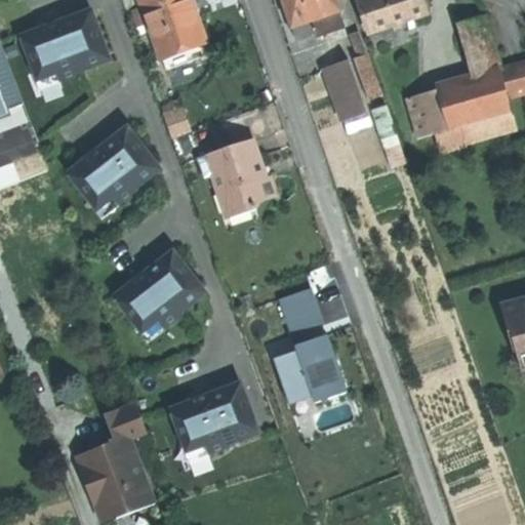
[(190,0),(143,0),(140,1),(163,61),(206,45),(195,14),(190,0)]
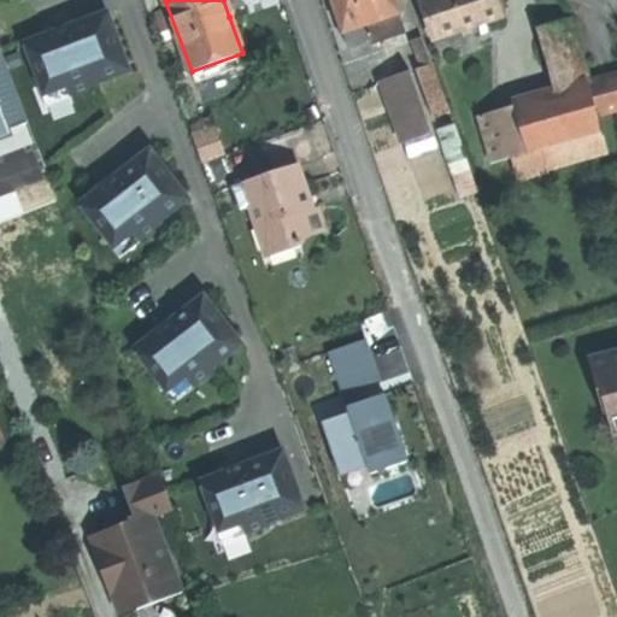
[(331,0),(346,46),(393,31),(387,15),(397,12),(393,0),(331,0)]
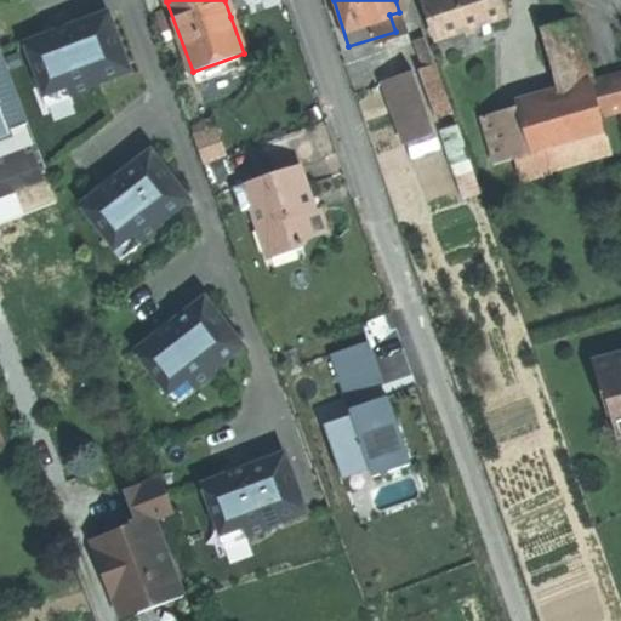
[(422,0),(436,36),(502,13),(497,0),(422,0)]
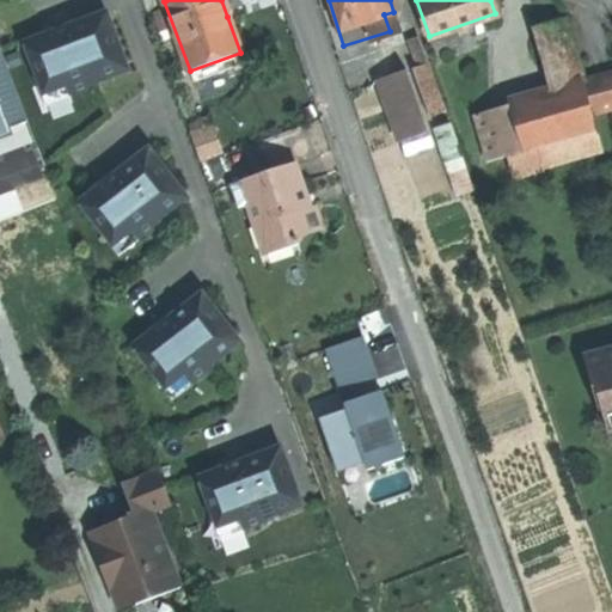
[(398,29),(393,12),(384,14),(390,31),(398,29)]
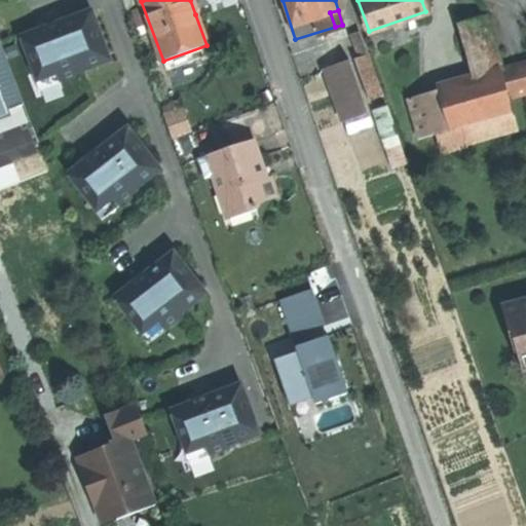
[(49,31),(23,41),(36,78),(58,76),(62,86),(85,78),(84,75),(113,65),(100,28),(95,13),(65,25),(64,22),(47,27),(49,31)]
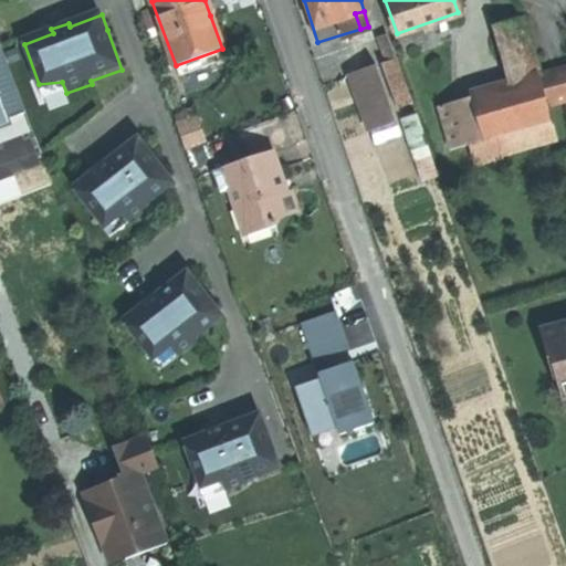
[(493,25),(511,85),(538,77),(541,77),(540,73),(523,17),(493,25)]
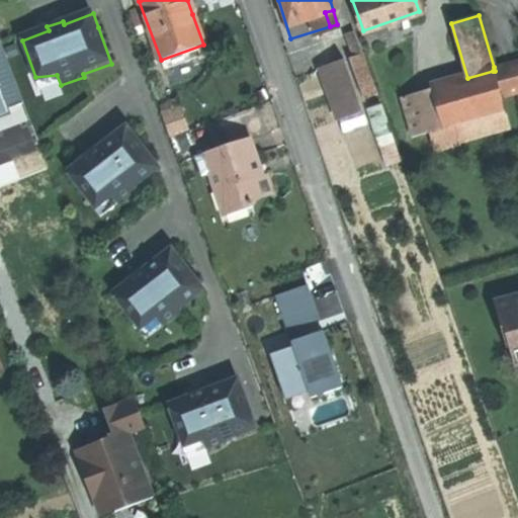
[(0,45),(0,90),(15,85),(0,45)]
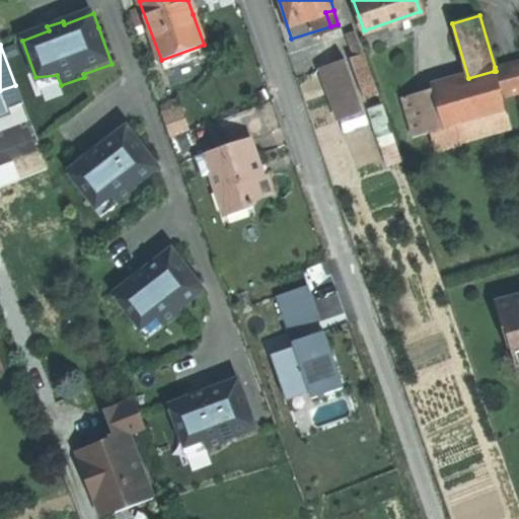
[(204,45),(161,60),(165,72),(209,57),(204,45)]
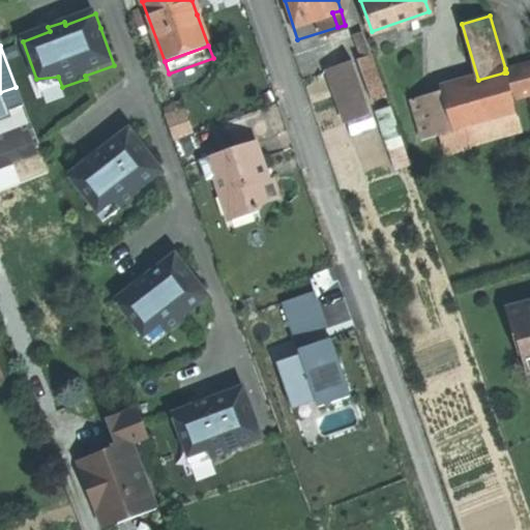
[(384,95),(370,54),(356,59),(371,99),(384,95)]
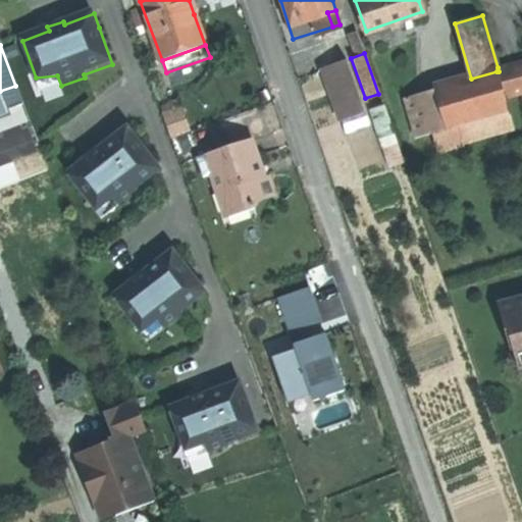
[(363,109),(346,59),(323,67),(340,117),(363,109)]
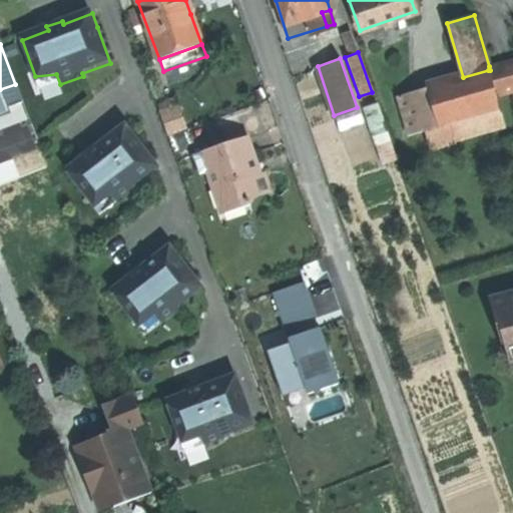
[(509,93),(512,91),(512,58),(489,66),(490,70),(488,70),(496,97),(509,93)]
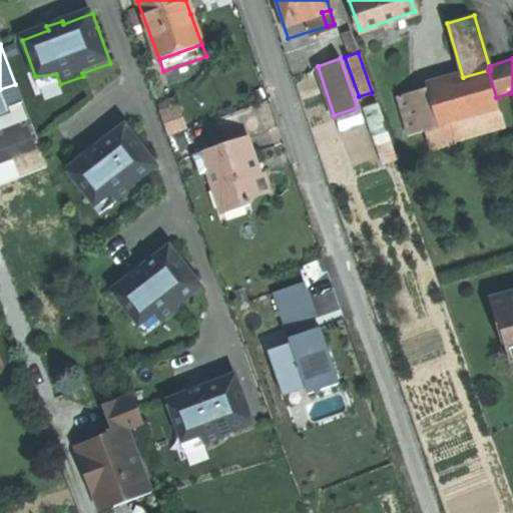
[(448,122),(499,108),(496,97),(488,70),(463,77),(426,88),(436,126),(448,122)]
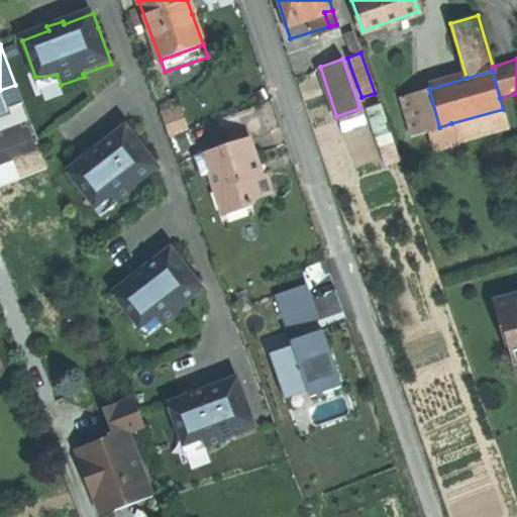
[(35,77),(40,92),(61,85),(57,75),(35,77)]
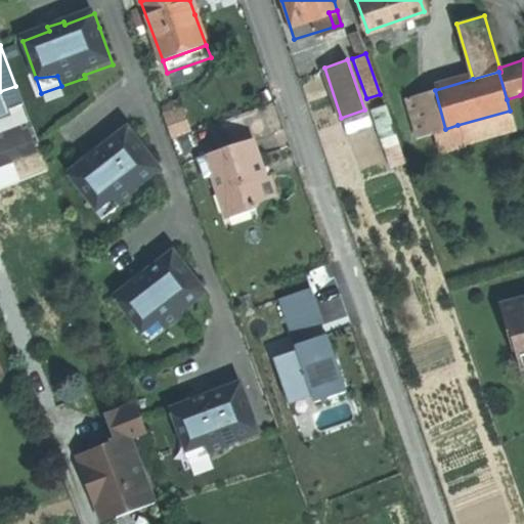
[(433,132),(445,129),(435,90),(405,99),(417,137),(433,132)]
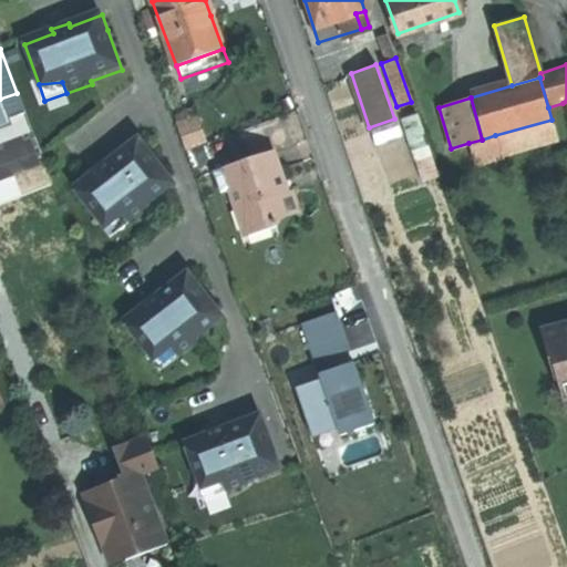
[(394,119),(369,127),(374,143),(399,134),(394,119)]
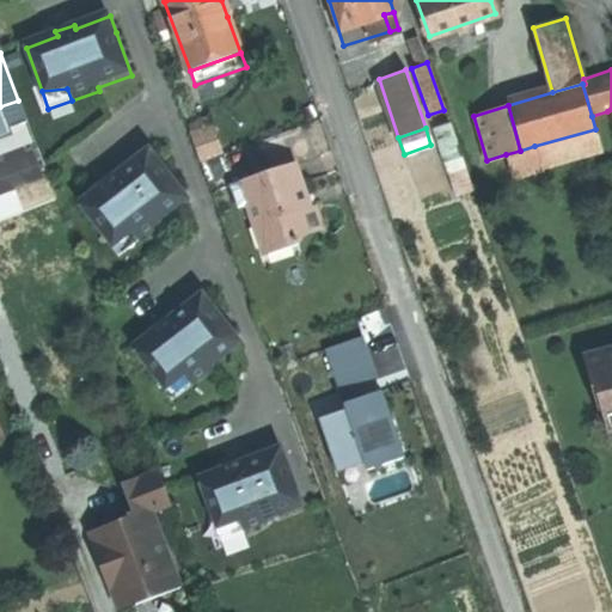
[(595,129),(534,146),(540,165),(600,147),(595,129)]
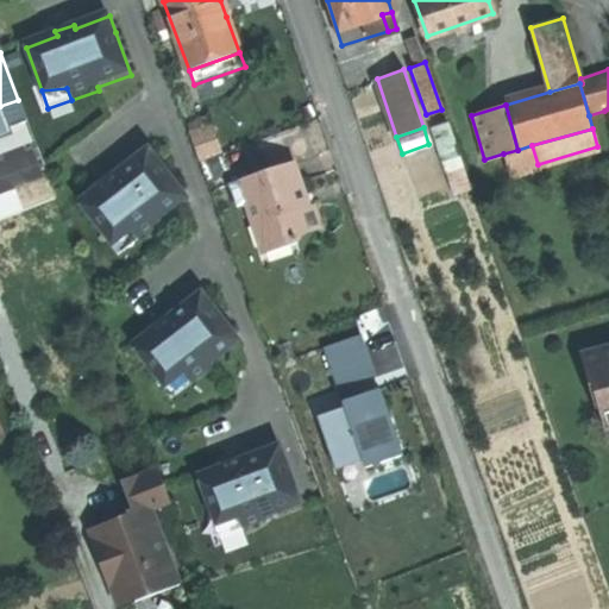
[(518,150),(503,154),(508,173),(538,164),(532,145),(518,150)]
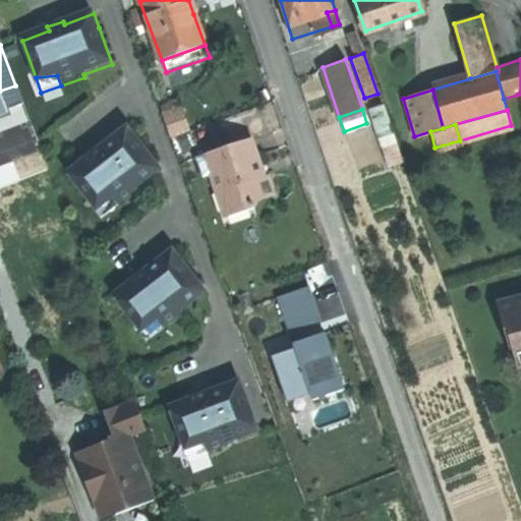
[(69,176),(93,208),(113,198),(120,208),(138,192),(137,190),(162,171),(143,148),(129,129),(105,149),(102,146),(89,156),(92,159),(69,176)]
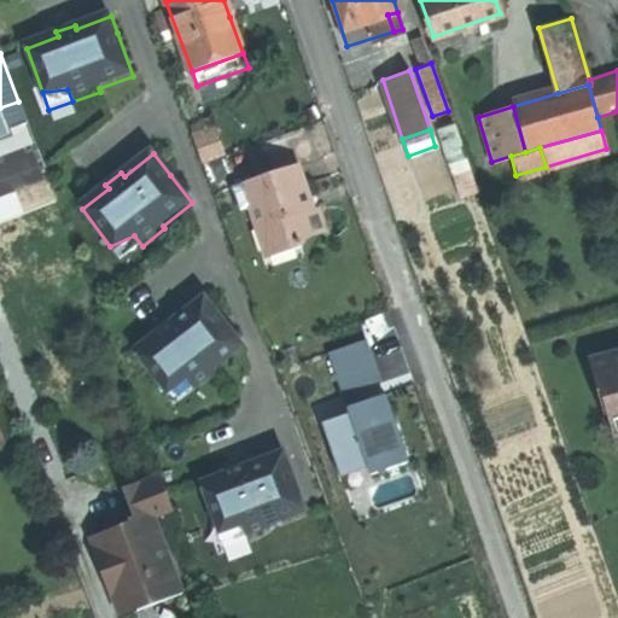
[(298,169),(245,188),(252,211),(260,231),(269,228),(278,251),(302,243),(314,238),(304,213),(313,210),(305,190),(298,169)]
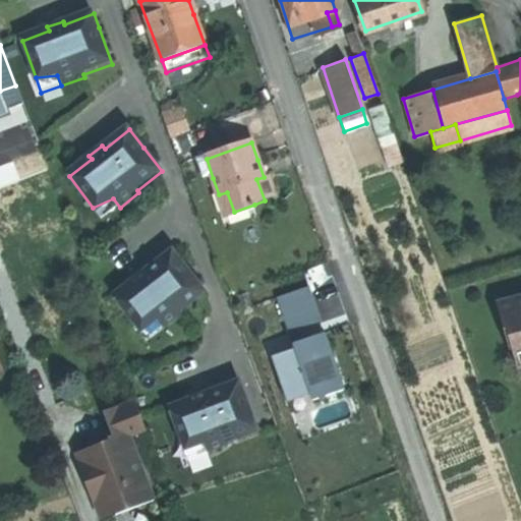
[(213,178),(207,159),(197,162),(205,181),(213,178)]
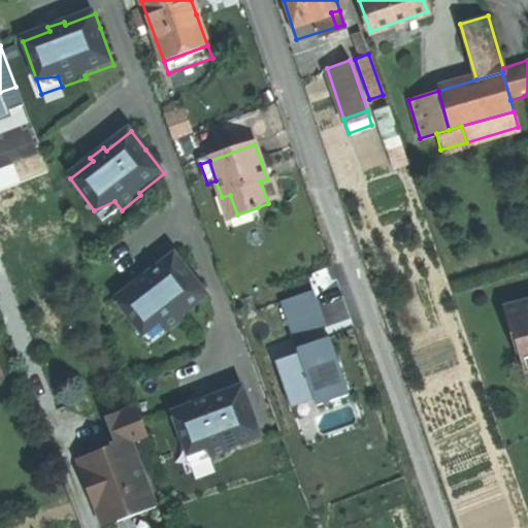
[(260,182),(268,203),(281,199),(272,177),(267,179),(260,182)]
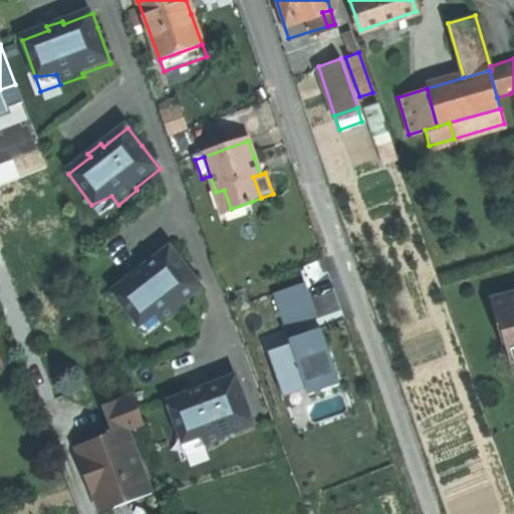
[(224,190),(216,192),(225,217),(253,207),(251,202),(231,209),(224,190)]
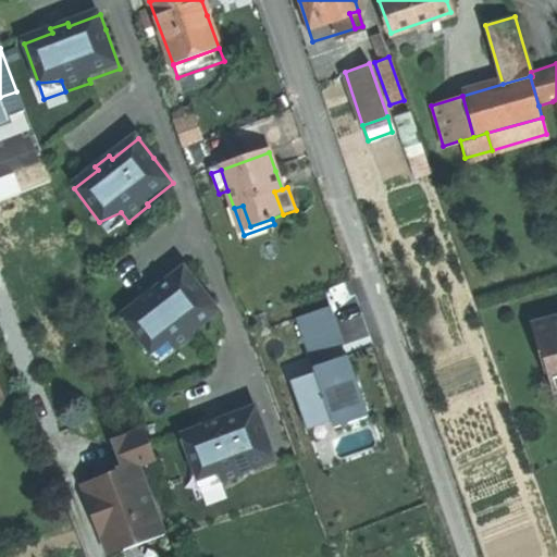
[(121,212),(99,222),(111,236),(128,222),(121,212)]
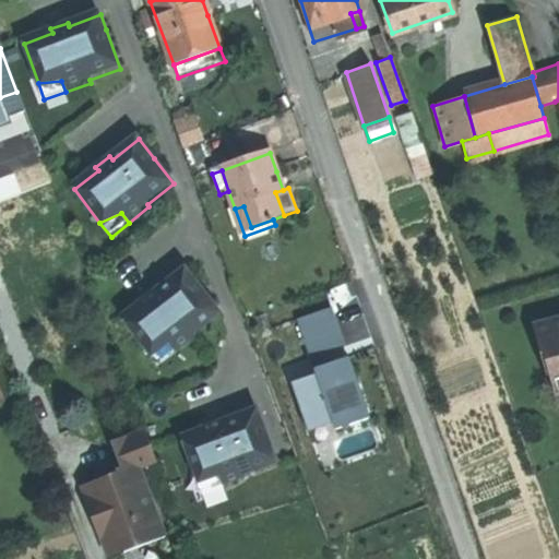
[(203,292),(187,270),(161,290),(158,287),(144,299),(146,301),(122,321),(149,354),(169,345),(177,355),(198,339),(195,336),(222,316),(203,292)]
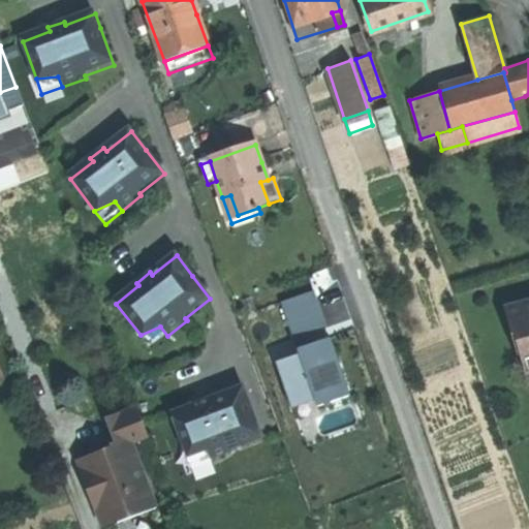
[(313,289),(280,300),(292,336),(325,325),(313,289)]
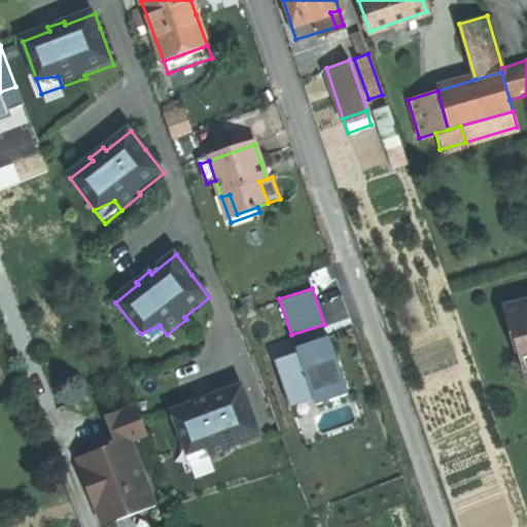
[(526,296),(500,305),(513,348),(515,347),(520,367),(526,365),(526,296)]
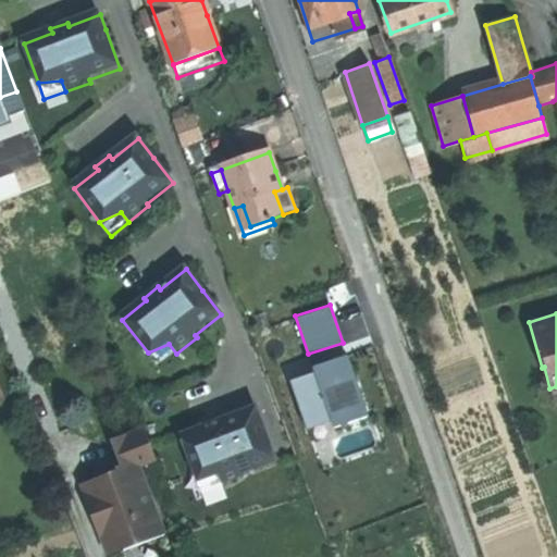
[(169,344),(148,353),(159,369),(176,354),(169,344)]
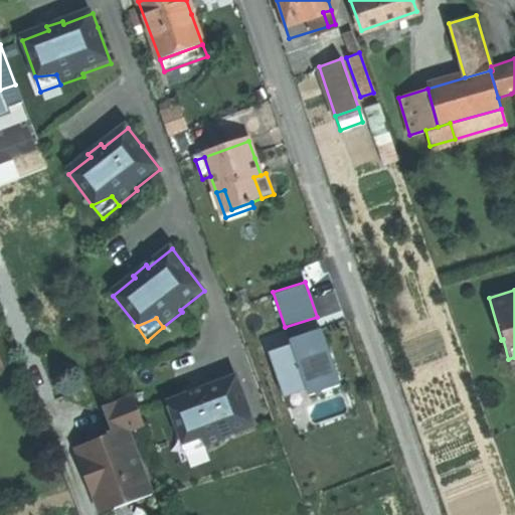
[(277,400),(336,383),(320,329),(262,346),(277,400)]
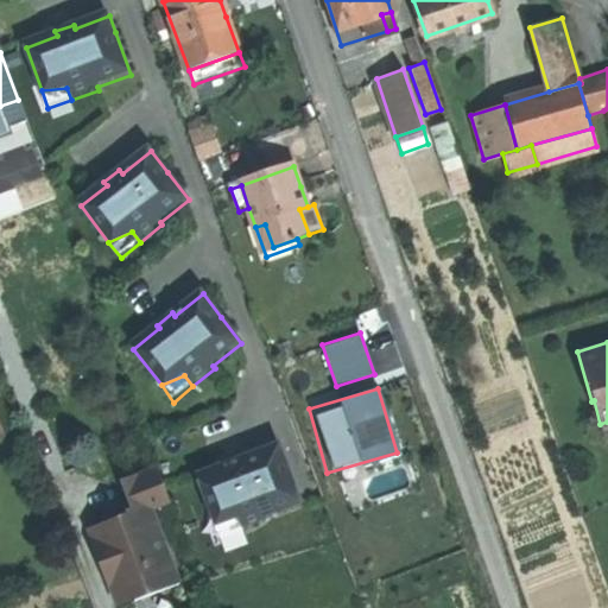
[(198,477),(215,521),(240,519),(245,531),(271,520),(270,518),(303,505),(292,475),(282,447),(247,460),(246,455),(228,462),(229,466),(198,477)]
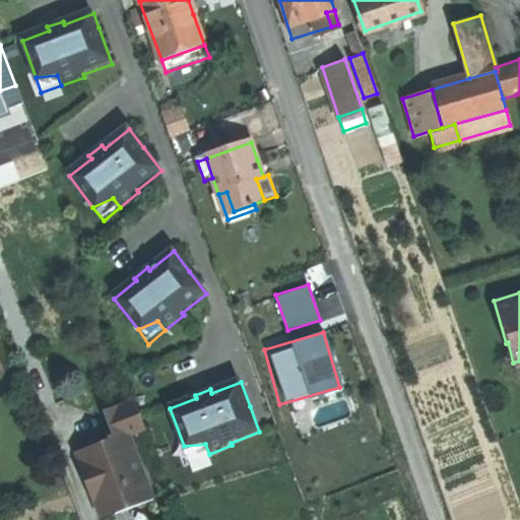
[(107,414),(118,443),(132,438),(148,432),(138,403),(107,414)]
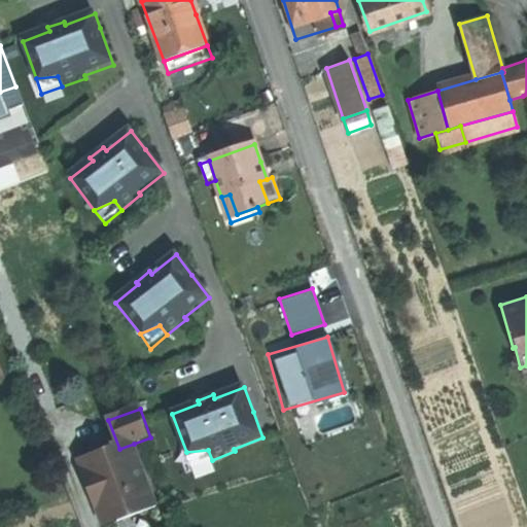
[(134,444),(119,449),(101,456),(81,463),(103,525),(156,505),(134,444)]
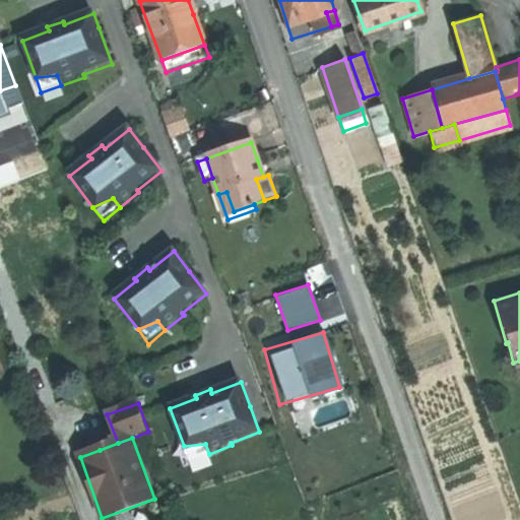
[(205,444),(184,446),(190,462),(209,454),(205,444)]
